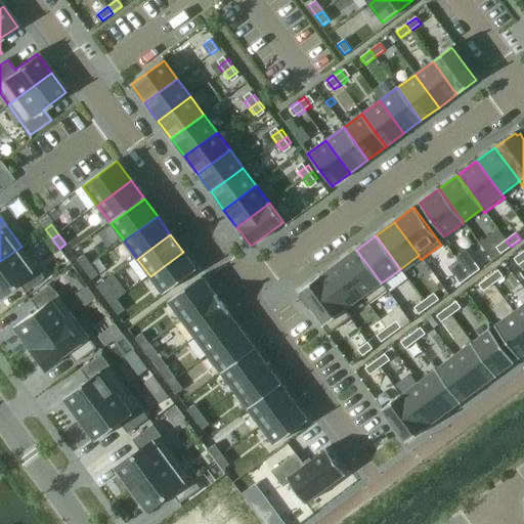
[(500,254),(511,247),(506,241),(496,248),(500,254)]
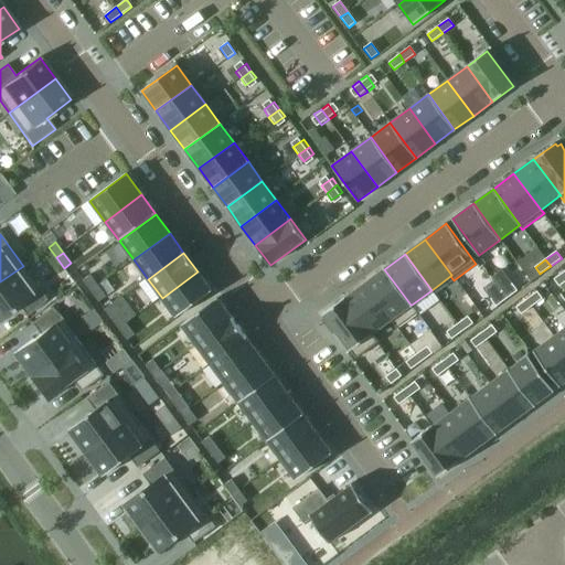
[(23,266),(0,281),(0,318),(18,306),(25,317),(49,300),(23,266)]
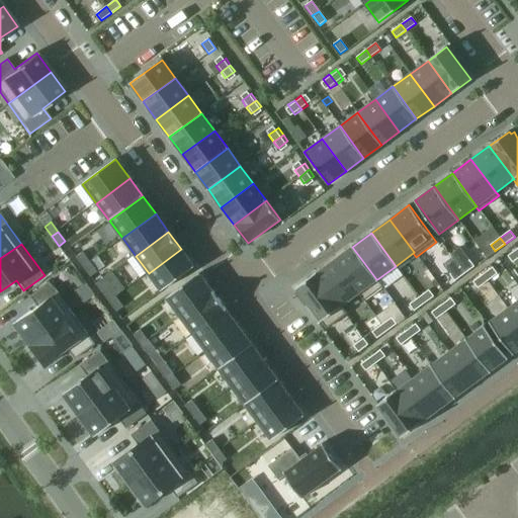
[(376,279),(352,247),(334,260),(358,293),(357,293),(363,301),(383,286),(377,279),(376,279)]
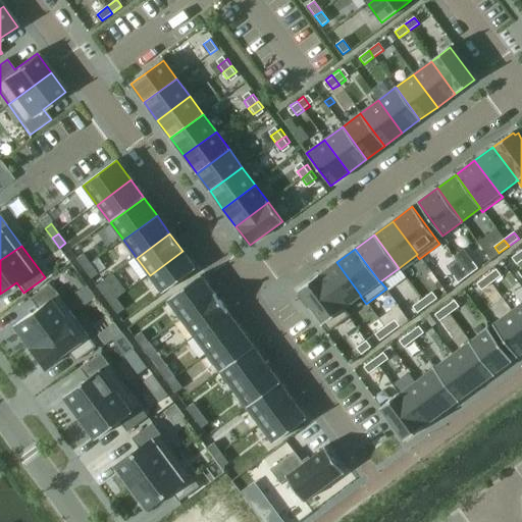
[(183,251),(150,275),(162,293),(196,268),(183,251)]
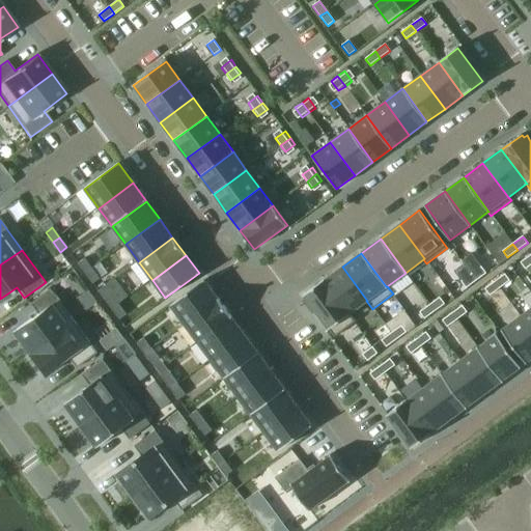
[(525,269),(530,264),(530,255),(521,262),(525,269)]
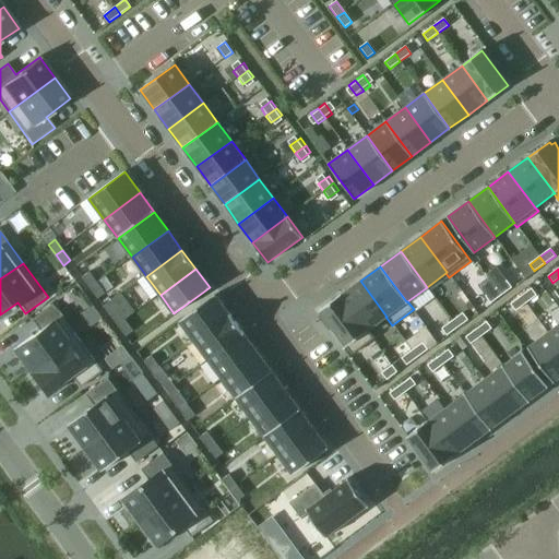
[(88,272),(82,277),(90,288),(97,283),(88,272)]
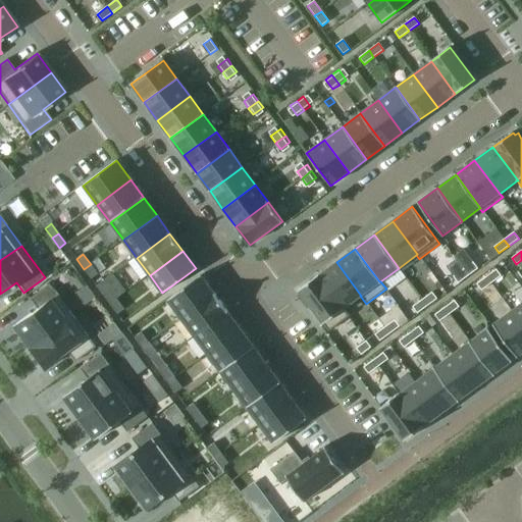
[(361,296),(336,262),(318,275),(343,309),(344,309),(360,296),(361,296)]
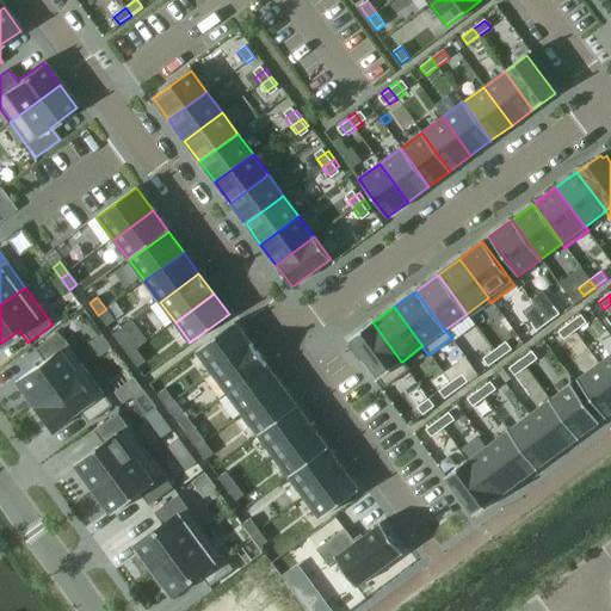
[(548,323),(560,315),(554,307),(542,315),(548,323)]
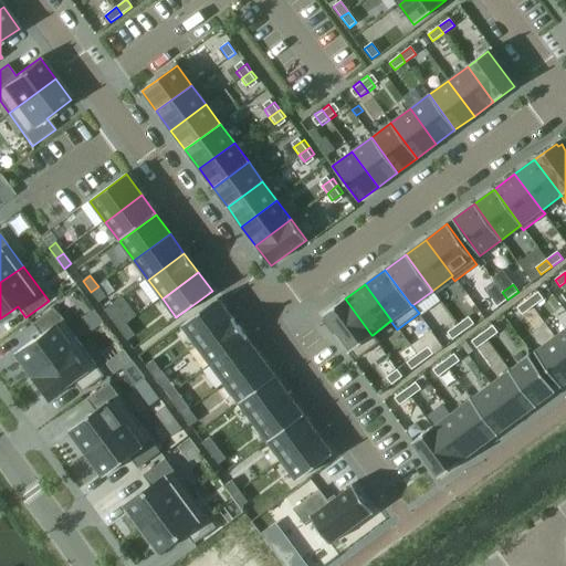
[(98,286),(91,292),(98,303),(106,297),(98,286)]
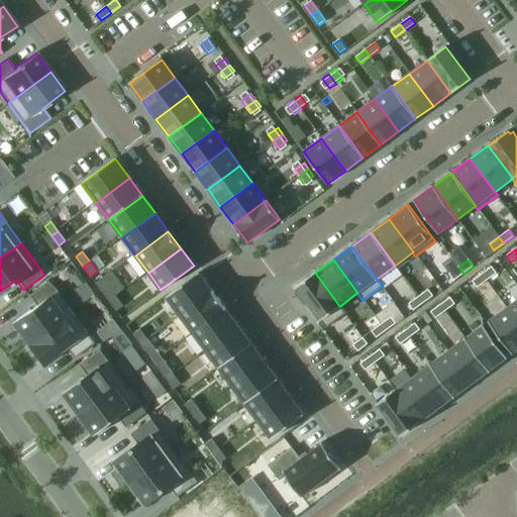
[(453,281),(463,274),(458,267),(448,274),(453,281)]
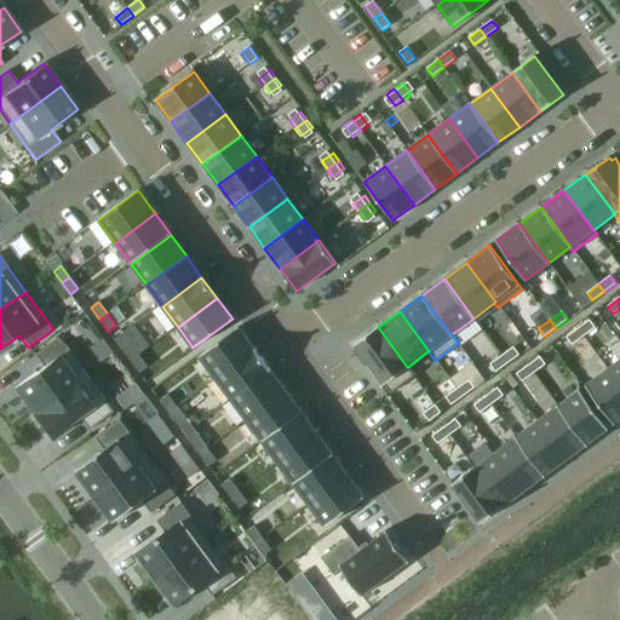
[(595,328),(589,320),(578,328),(584,337),(595,328)]
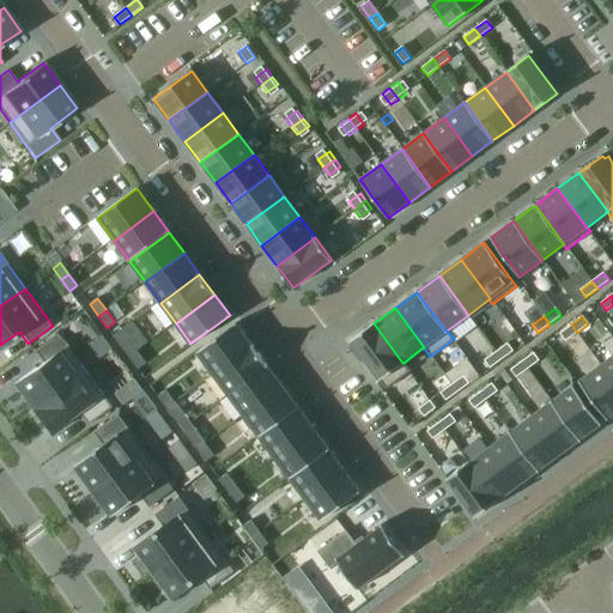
[(236,323),(196,352),(213,374),(252,345),(236,323)]
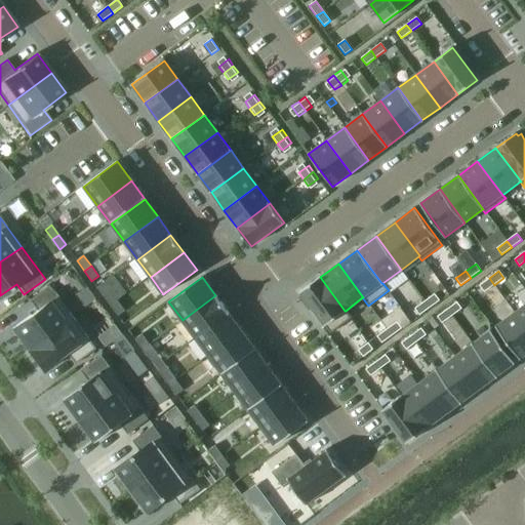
[(345,311),(320,277),(300,292),(303,295),(299,297),(309,310),(312,308),(330,333),(351,319),(346,311),(345,311)]
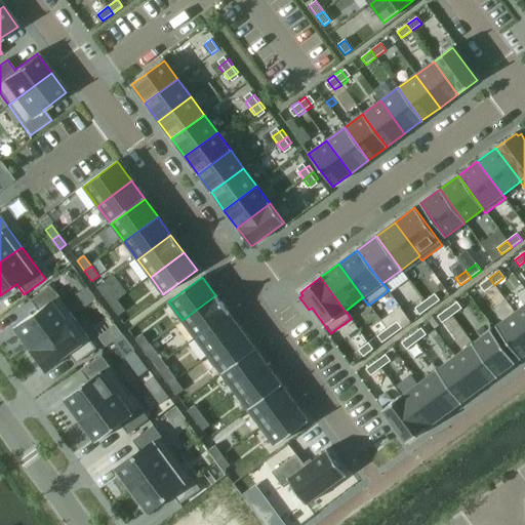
[(484,292),(494,285),(489,278),(479,285),(484,292)]
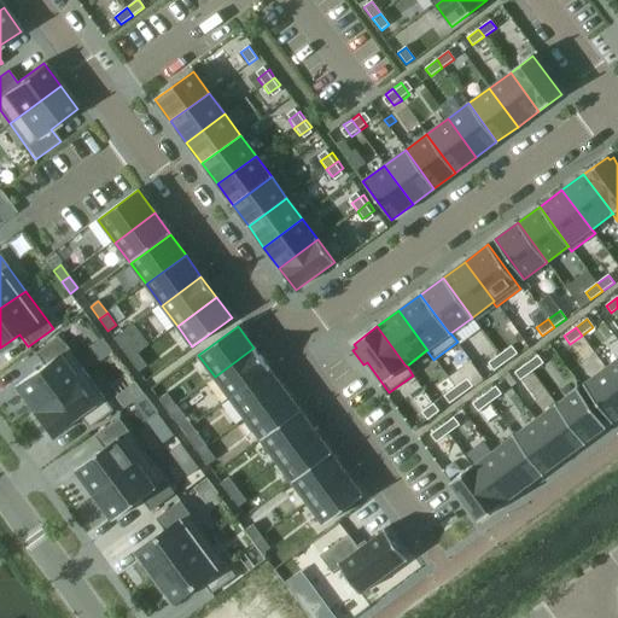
[(44,366),(13,388),(33,413),(86,373),(58,336),(34,354),(44,366)]
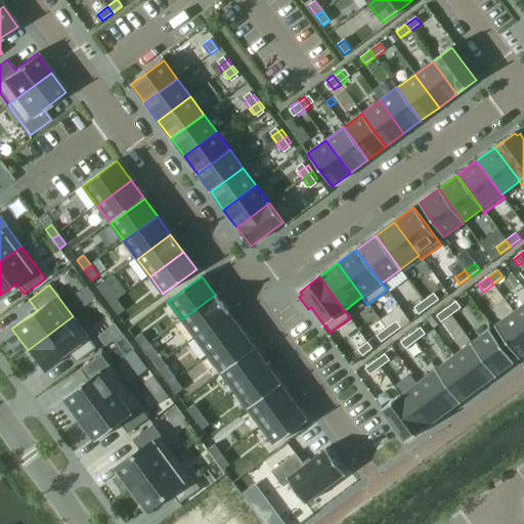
[(110,291),(103,296),(111,306),(117,301),(110,291)]
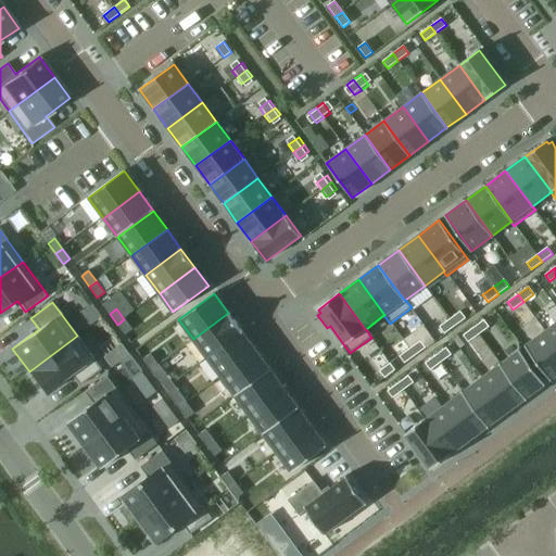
[(455,326),(465,318),(460,312),(450,319),(455,326)]
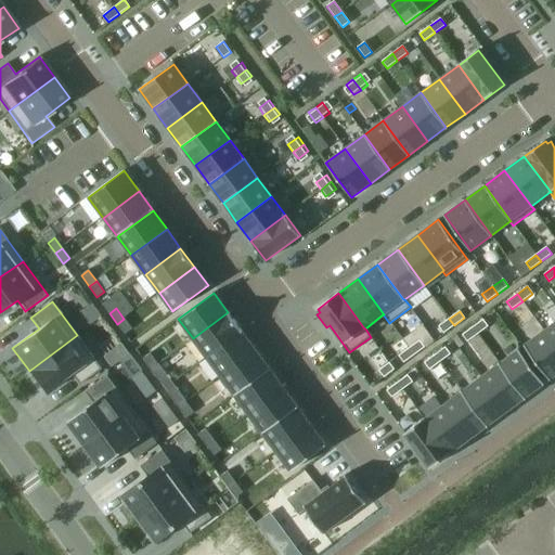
[(228,312),(193,338),(207,358),(242,331),(228,312)]
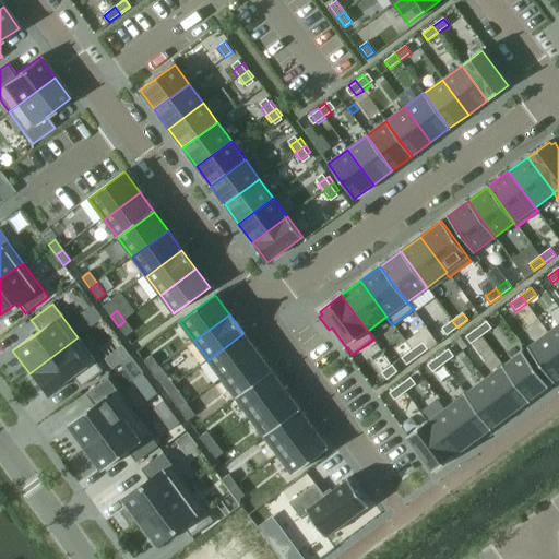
[(125,321),(118,326),(126,336),(133,332),(125,321)]
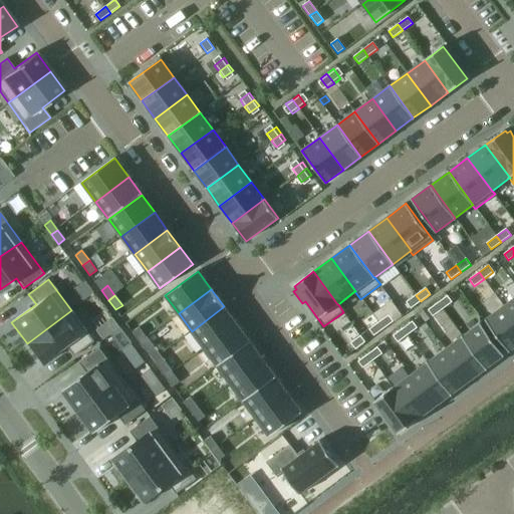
[(411,308),(421,301),(416,295),(406,302),(411,308)]
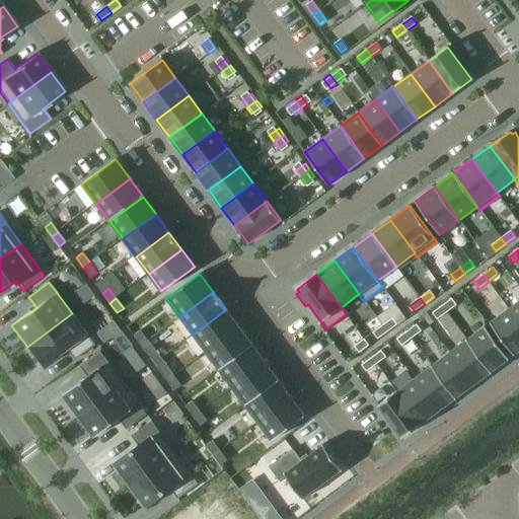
[(451,299),(442,306),(446,312),(456,305),(451,299)]
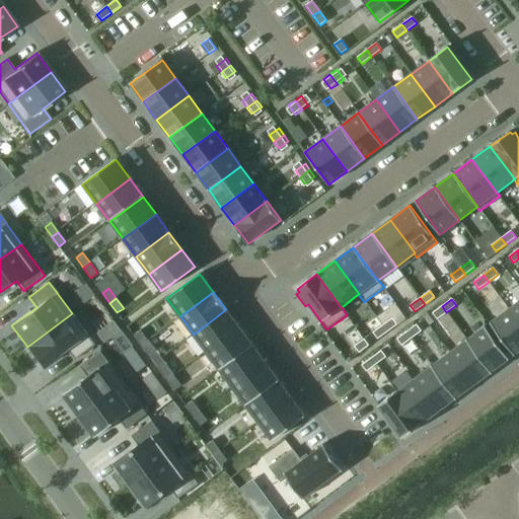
[(518,301),(508,309),(518,324),(518,301)]
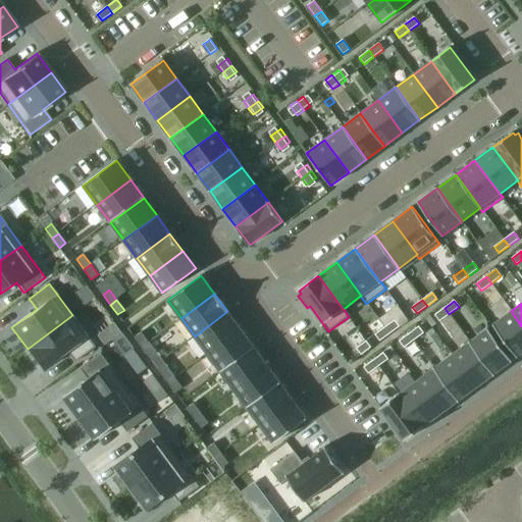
[(439,321),(449,314),(445,308),(434,315),(439,321)]
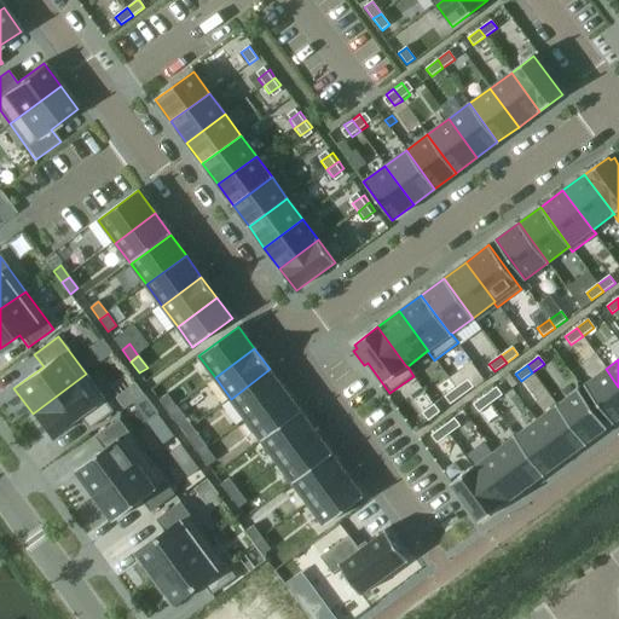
[(270,369),(231,399),(246,420),(285,391),(270,369)]
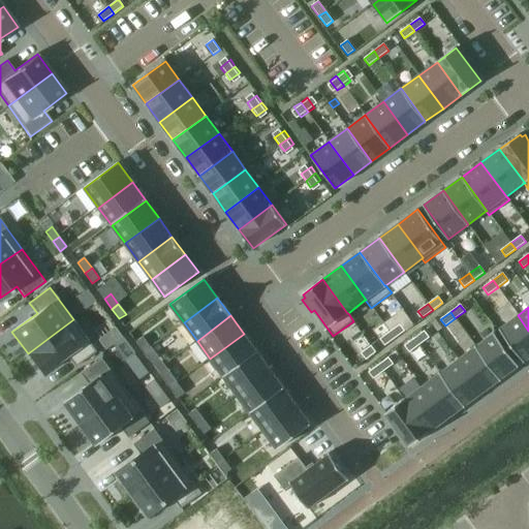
[(528,358),(528,331),(518,315),(499,329),(524,362),(528,358)]
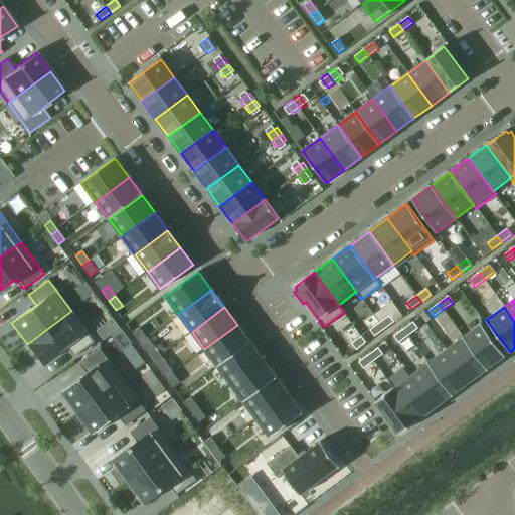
[(71,311),(27,344),(42,365),(67,347),(74,357),(95,342),(71,311)]
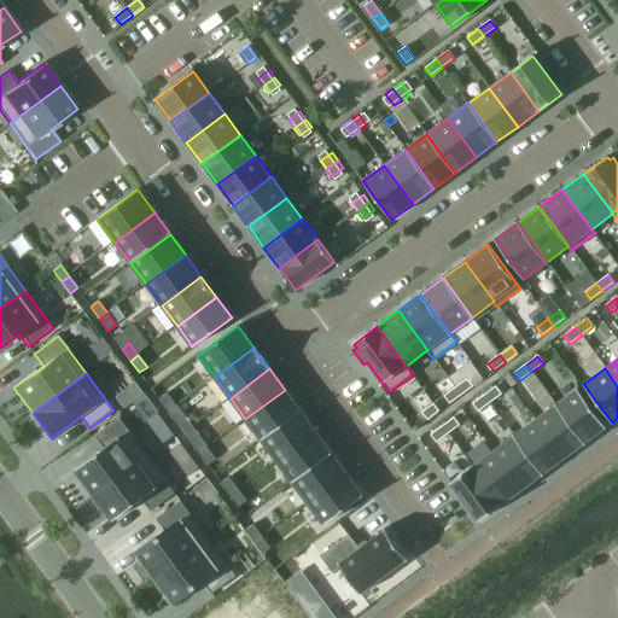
[(461,396),(473,386),(467,379),(455,388),(461,396)]
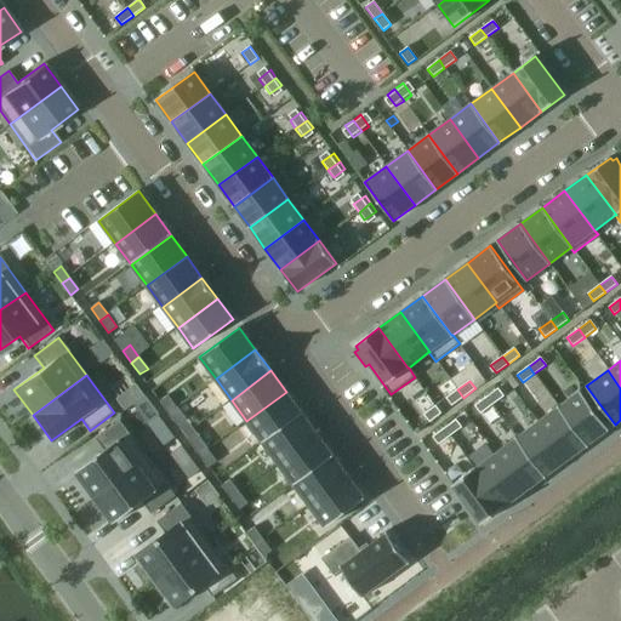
[(132,405),(144,396),(136,385),(117,399),(125,410),(132,405)]
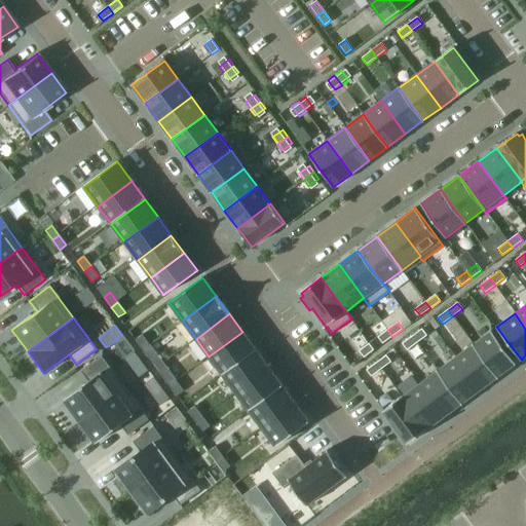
[(421,329),(412,336),(417,343),(426,336),(421,329)]
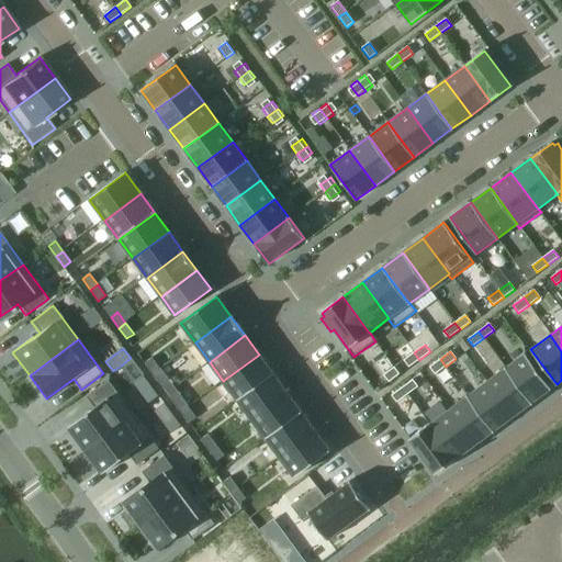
[(408,368),(419,360),(414,352),(404,360),(408,368)]
